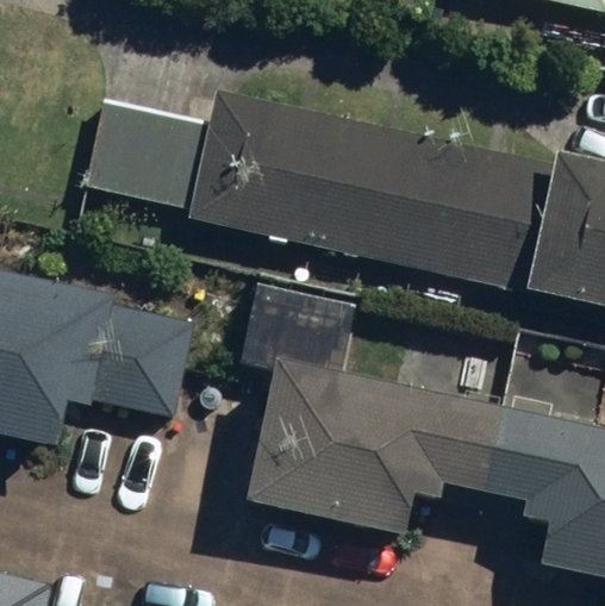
[(521,0),(604,18),(604,0),(521,0)]
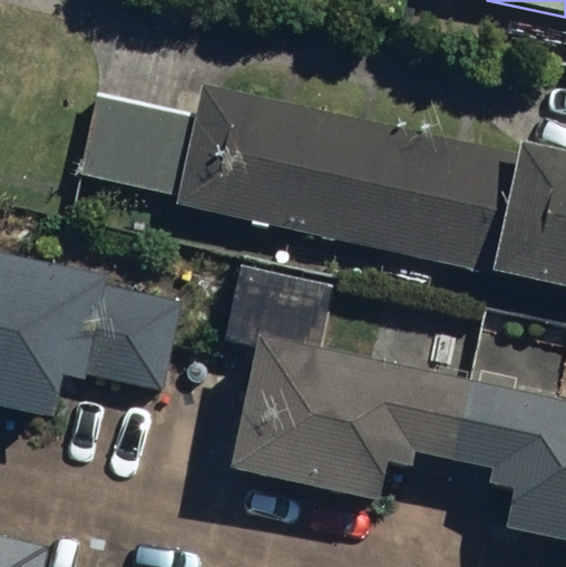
[(194,117),(93,95),(75,173),(176,195),(174,203),(484,272),(510,153),(202,85),(194,117)]
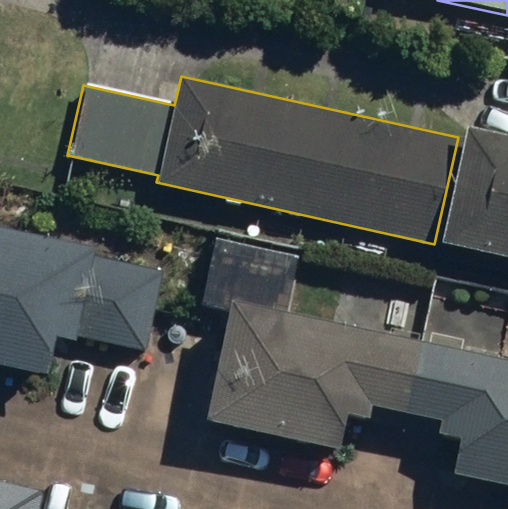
[(507,137),(466,129),(441,245),(507,259),(507,137)]
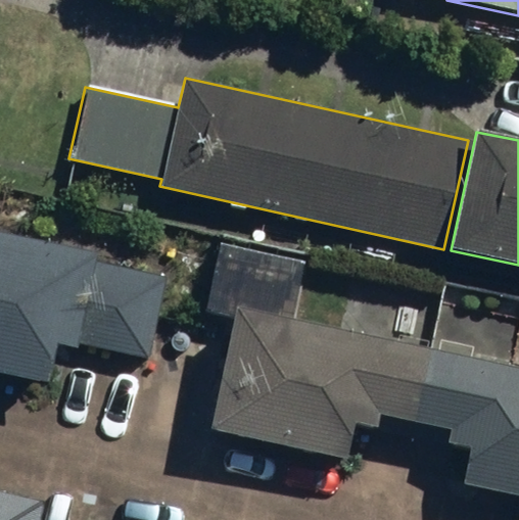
[(99,253),(0,232),(0,373),(54,385),(63,341),(146,358),(163,275),(97,262),(99,253)]
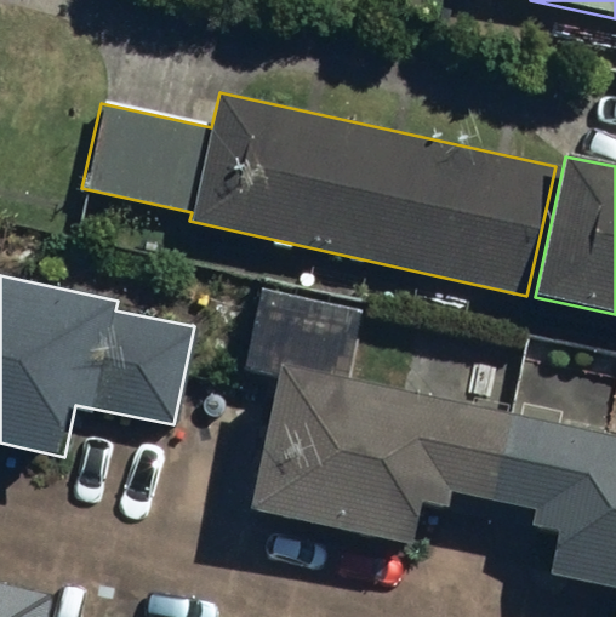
[(506,411),(281,364),(250,512),(414,547),(422,503),(449,509),(452,493),(531,510),(528,529),(555,535),(546,577),(615,592),(615,438),(576,429),(582,400),(511,386),(506,411)]
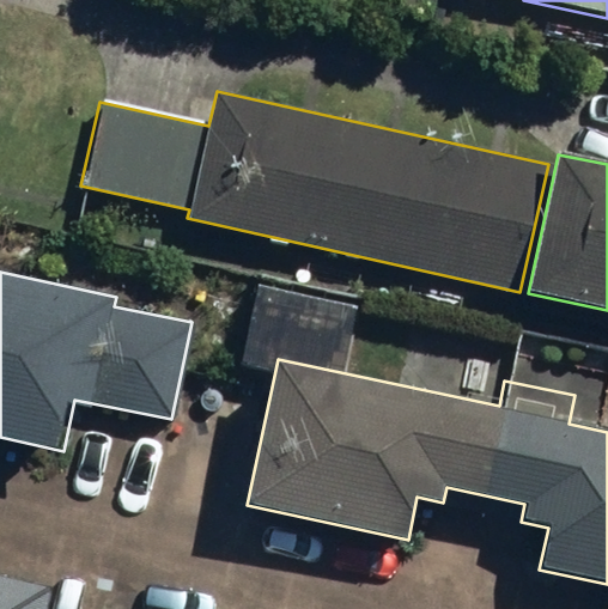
[(46,608),(52,584),(0,572),(0,608),(46,608)]
